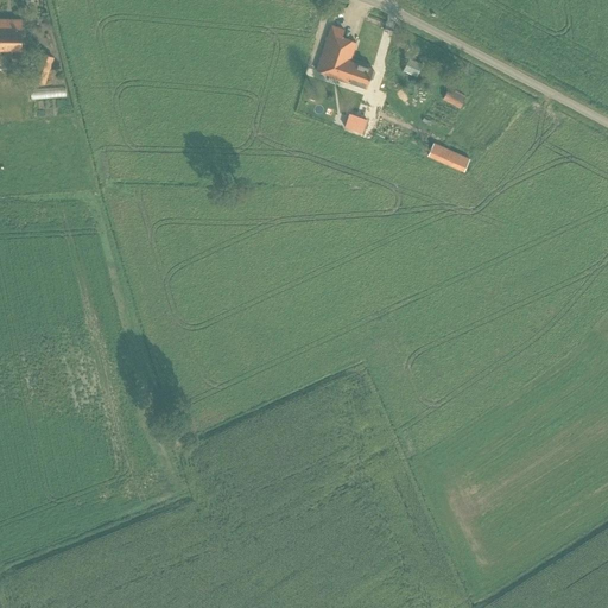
[(0,19),(0,50),(20,50),(20,20),(0,19)]
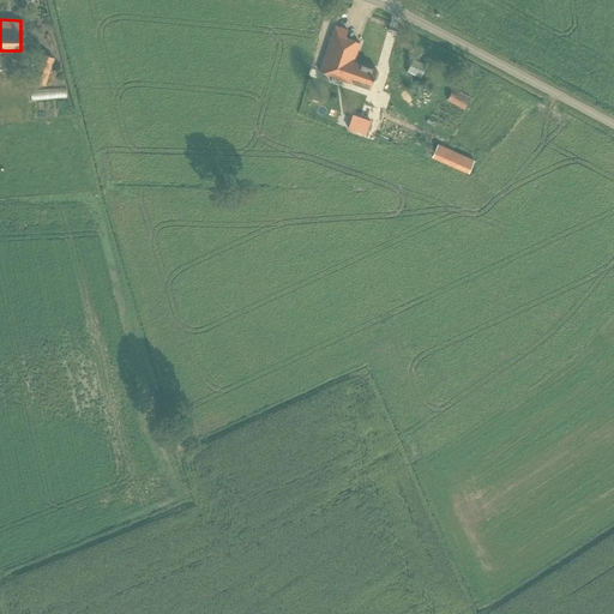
[(319,72),(324,74),(369,90),(375,70),(353,61),(359,43),(345,38),(348,31),(335,26),(319,72)]
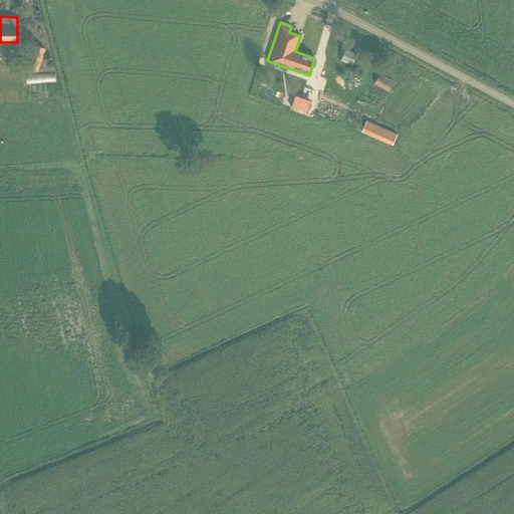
[(44,49),(34,45),(26,67),(36,71),(44,49)]
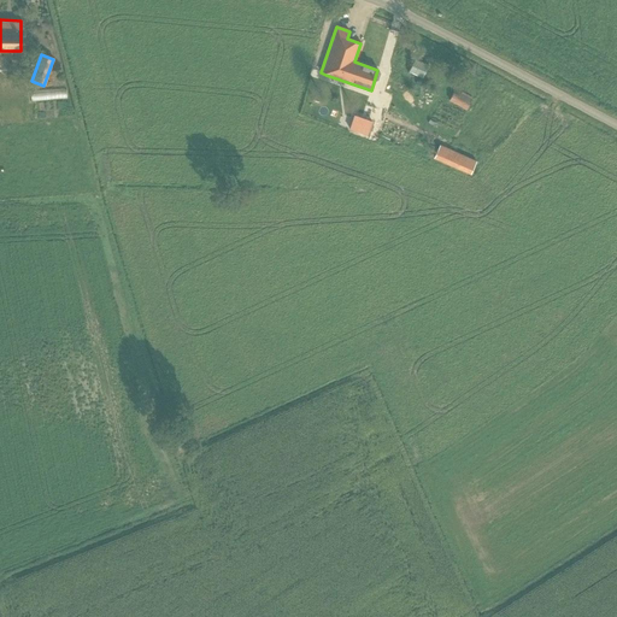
[(407,71),(423,78),(429,65),(413,58),(407,71)]
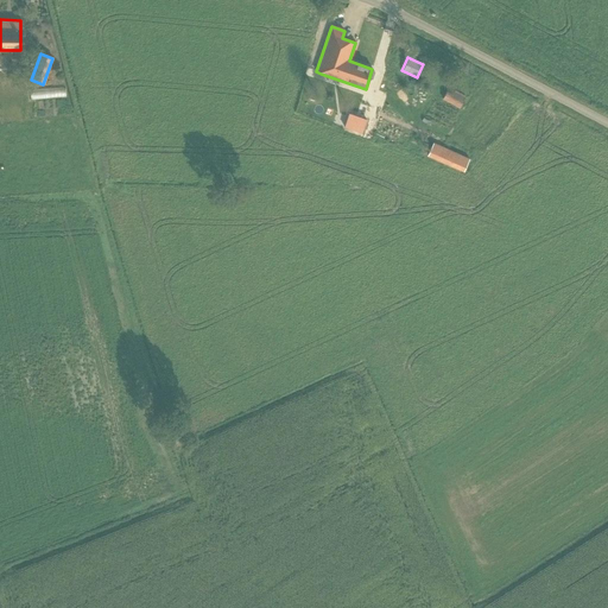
[(442,99),(458,108),(466,97),(449,87),(442,99)]
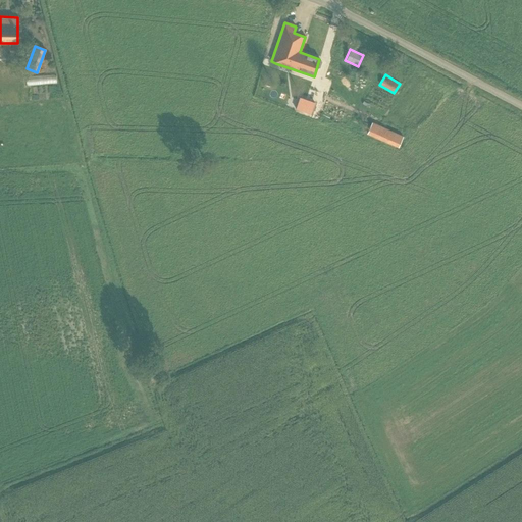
[(312,89),(301,87),(297,103),(309,105),(312,89)]
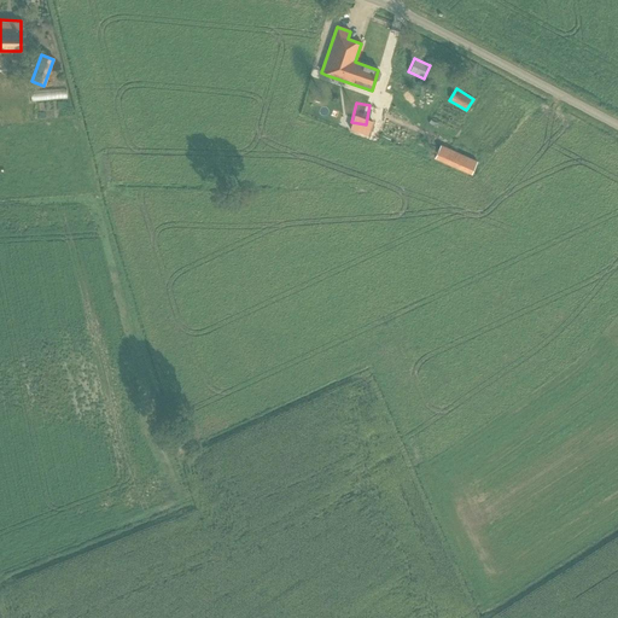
[(439,146),(435,158),(471,174),(477,162),(439,146)]
